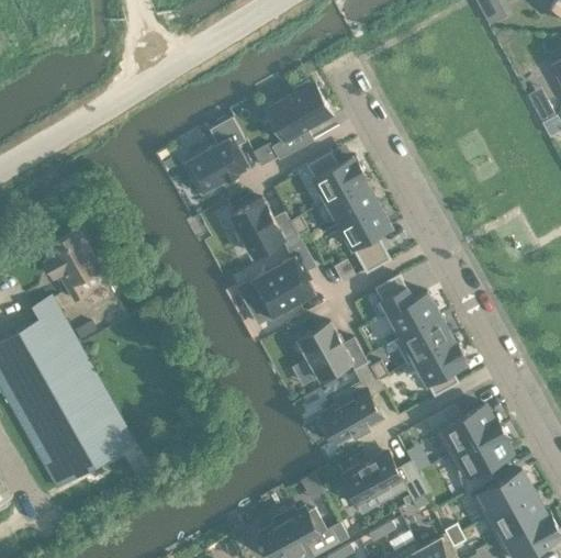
[(497,0),(480,0),(477,2),(491,28),(507,18),(497,0)]
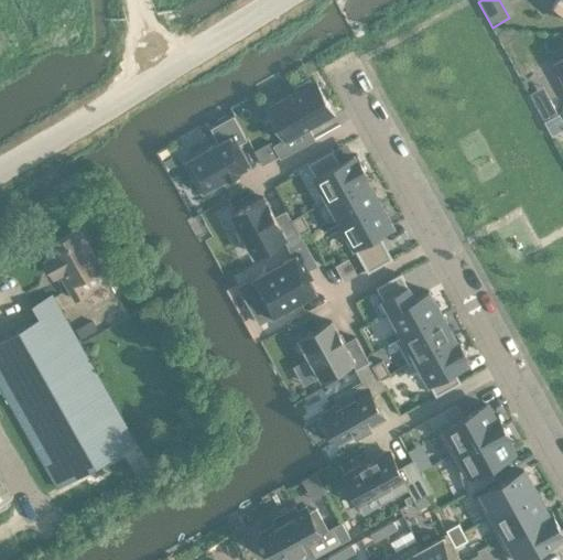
[(562,0),(549,0),(562,11),(562,0)]
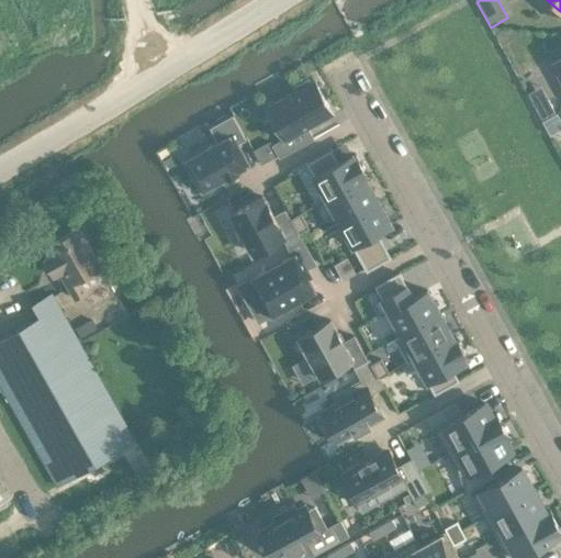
[(560,63),(550,68),(560,87),(560,63)]
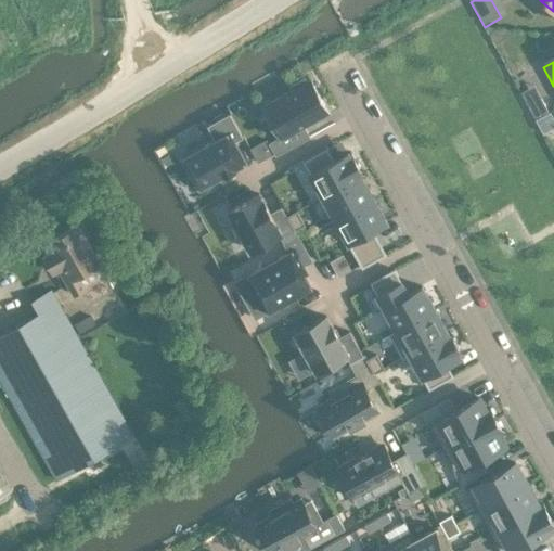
[(292,94),(263,110),(280,140),(269,146),(277,159),(310,141),(304,129),(329,116),(311,84),(307,86),(305,82),(290,91),(292,94)]
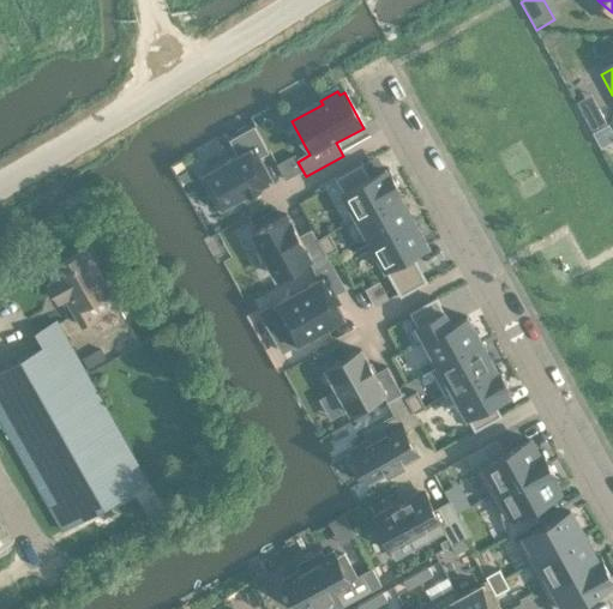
[(600,114),(586,122),(593,134),(607,126),(600,114)]
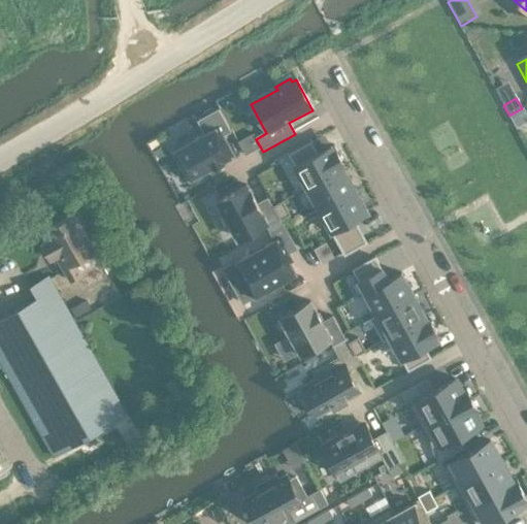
[(204,136),(173,154),(189,183),(207,172),(208,174),(230,162),(229,161),(231,160),(220,139),(231,133),(219,111),(197,123),(204,136)]
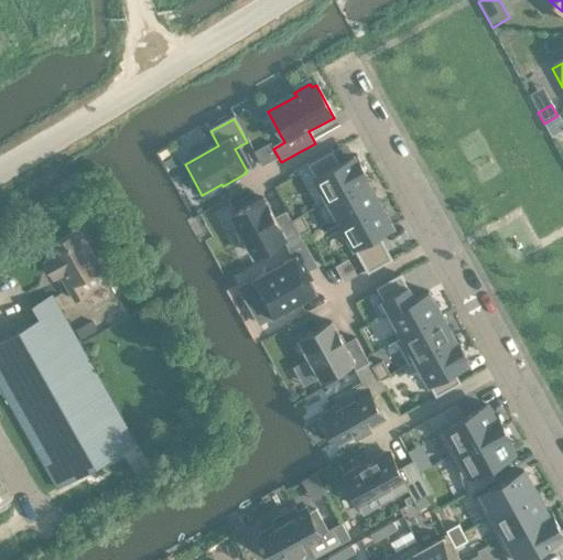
[(333,154),(309,168),(328,204),(367,182),(367,183),(369,182),(355,158),(339,167),(333,154)]
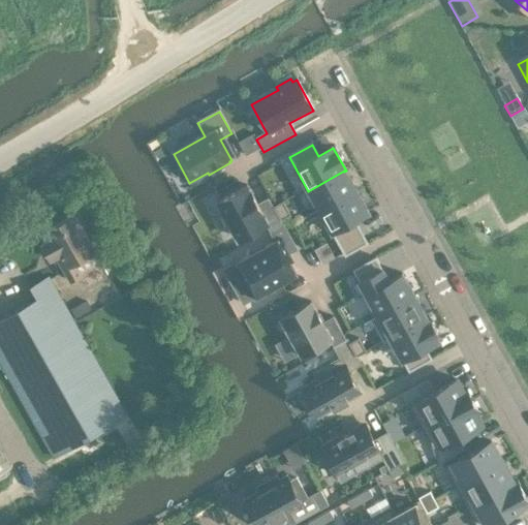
[(344,171),(308,191),(320,212),(356,192),(344,172),(344,171)]
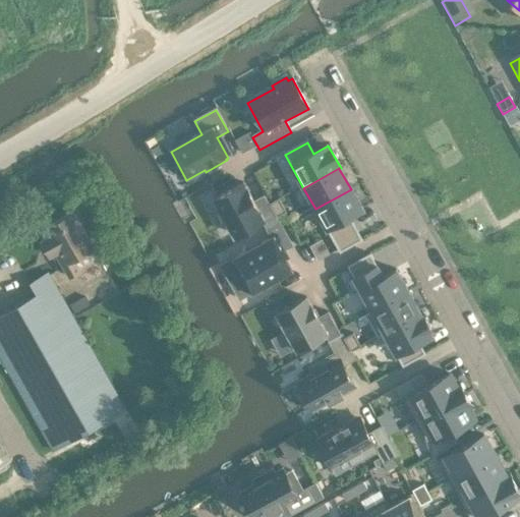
[(243,185),(215,202),(235,237),(263,223),(265,228),(277,221),(265,198),(254,204),(246,190),(243,185)]
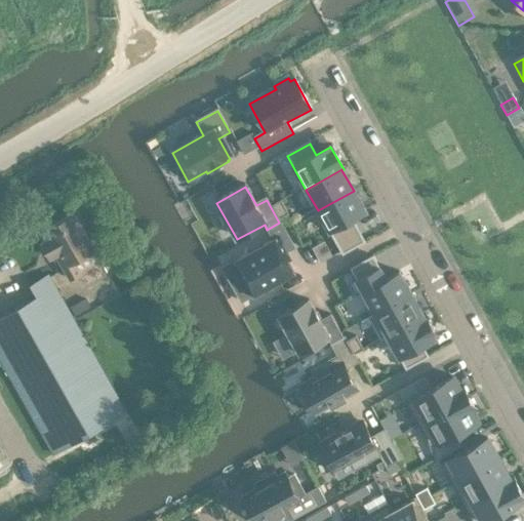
[(354,191),(318,210),(343,256),(365,244),(353,221),(366,213),(354,191)]
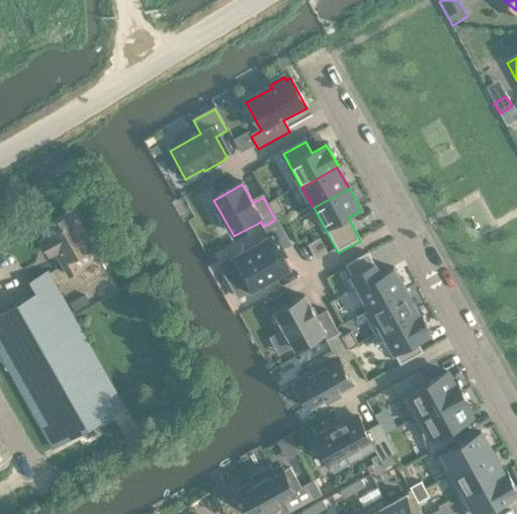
[(277,200),(268,205),(275,218),(284,212),(277,200)]
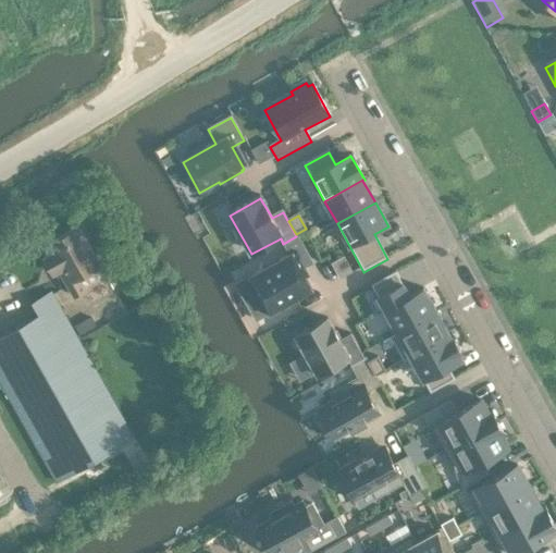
[(108,280),(100,267),(78,230),(49,246),(61,267),(57,269),(74,299),(108,280)]
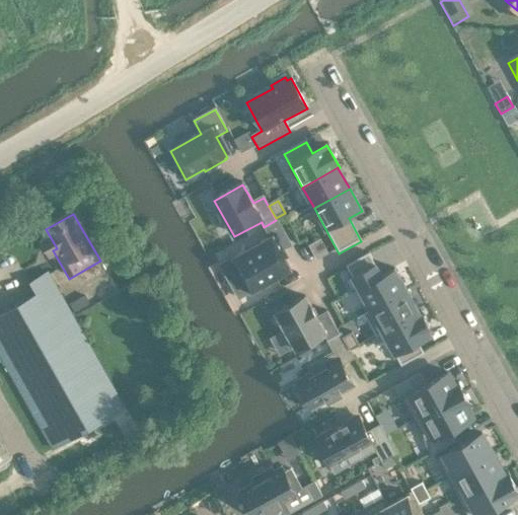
[(271,238),(230,261),(248,295),(291,272),(285,261),(288,259),(283,250),(291,246),(278,223),(266,230),(271,238)]
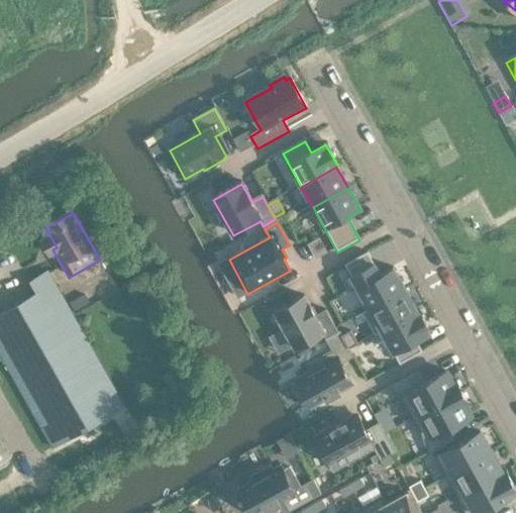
[(368,254),(345,267),(370,310),(370,311),(405,292),(393,270),(380,277),(368,254)]
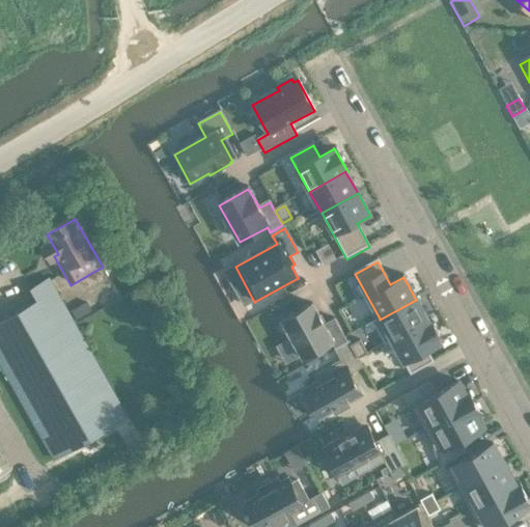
[(120,279),(111,284),(132,321),(141,315),(120,279)]
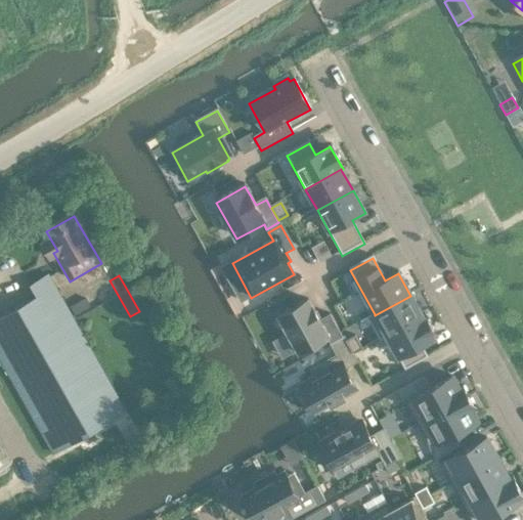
[(0,319),(0,361),(53,457),(126,416),(69,312),(48,277),(30,288),(37,300),(0,319)]
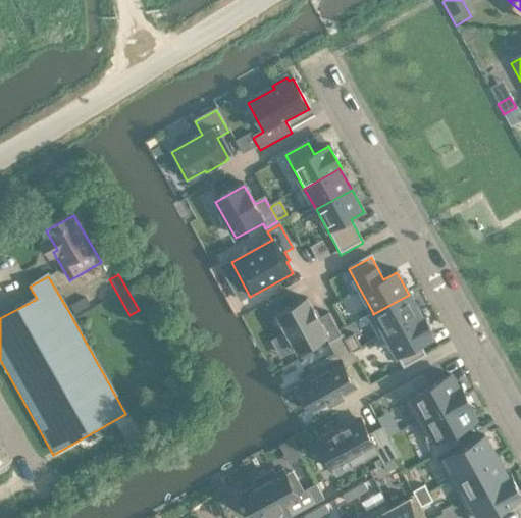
[(409,295),(373,314),(373,313),(366,317),(378,341),(385,337),(385,335),(421,316),(420,315),(409,295)]
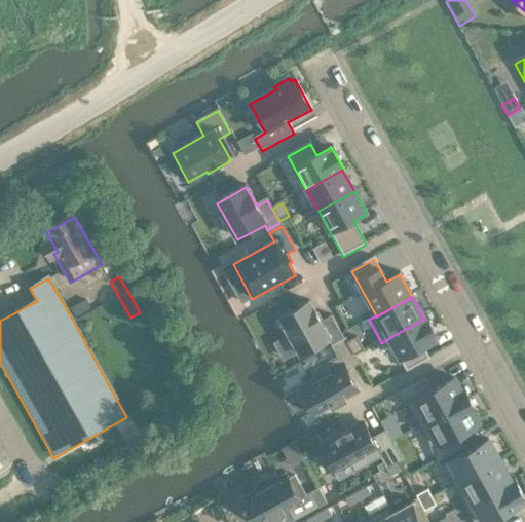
[(85,302),(71,310),(77,323),(92,314),(85,302)]
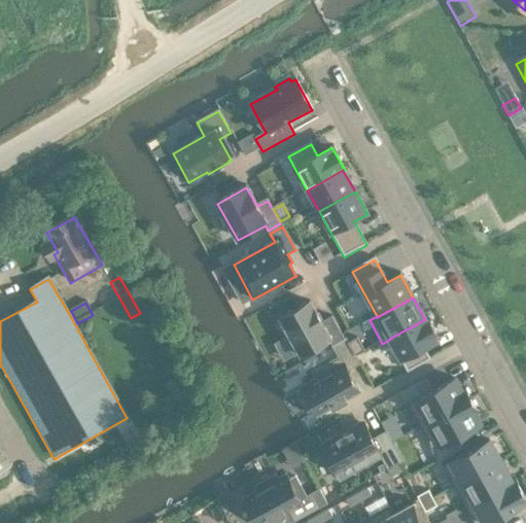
[(331,318),(321,323),(313,309),(310,304),(281,319),(290,336),(285,339),(294,357),(301,354),(301,356),(328,341),(332,348),(345,341),(331,318)]
